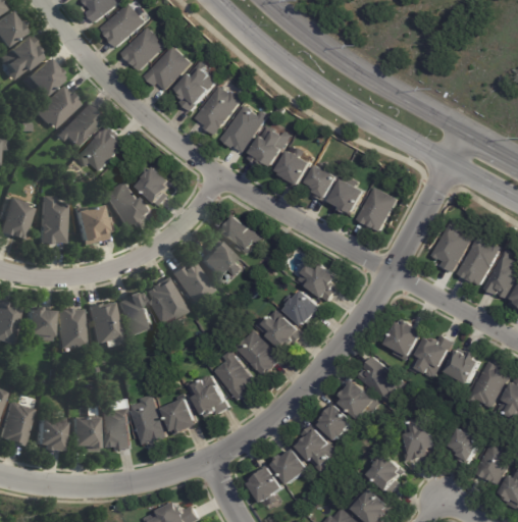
[(120,0),(92,23),(84,13),(88,10),(80,1),(81,0),(120,0)]
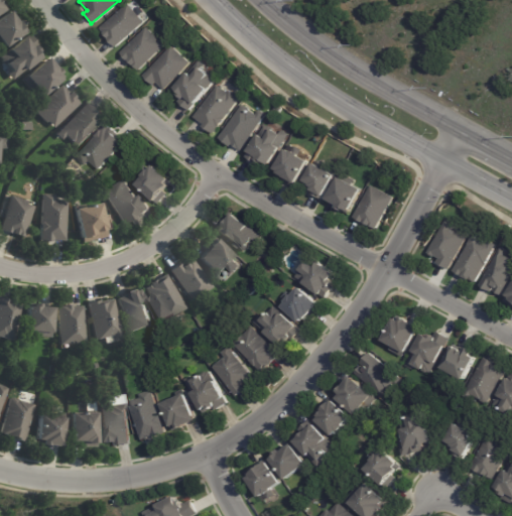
[(112,46),(109,43),(108,44),(104,39),(105,38),(96,28),(124,3),(140,21),(112,47),(112,46)]
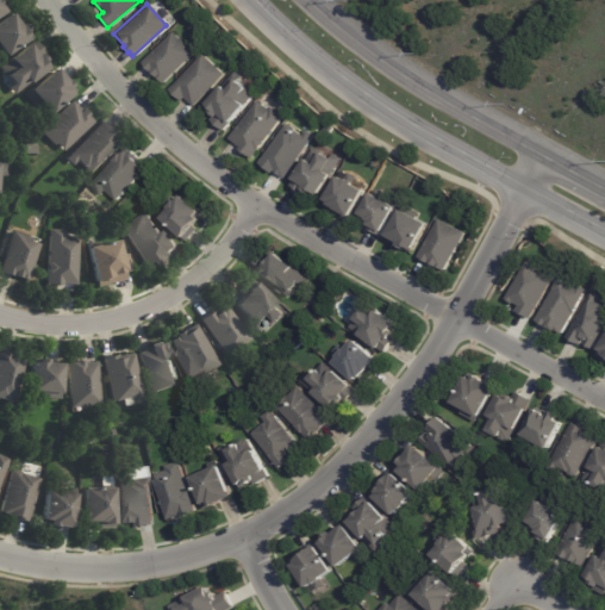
[(5,17),(12,27),(14,25),(19,32),(17,35),(20,39),(0,55),(0,18),(4,16),(5,17)]
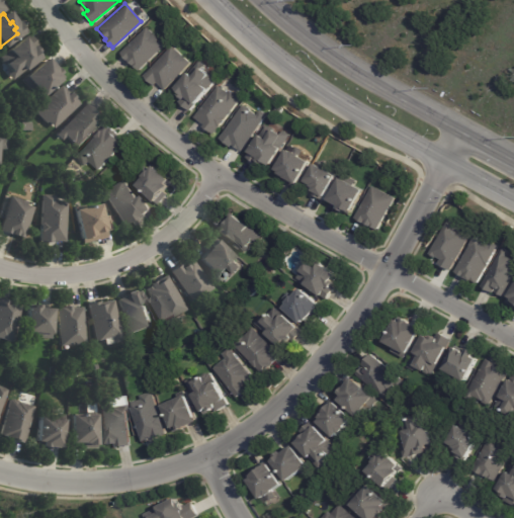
[(130,65),(118,54),(144,28),(162,46),(137,72),(130,65)]
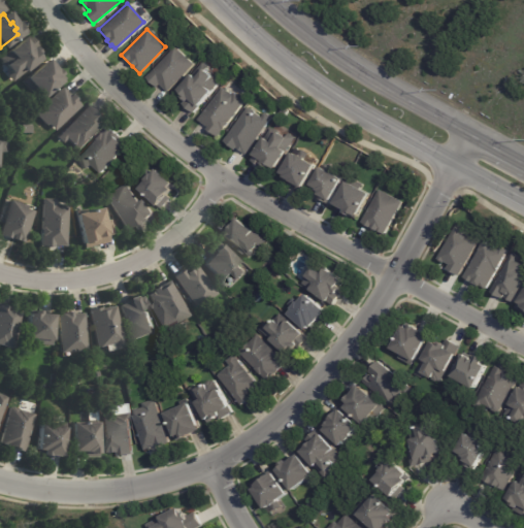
[(26,37),(34,46),(31,48),(34,53),(31,55),(35,59),(21,71),(22,72),(19,74),(9,83),(4,76),(7,74),(0,65),(1,64),(0,63),(0,56),(4,53),(3,52),(20,38),(20,39),(25,35),(26,37)]
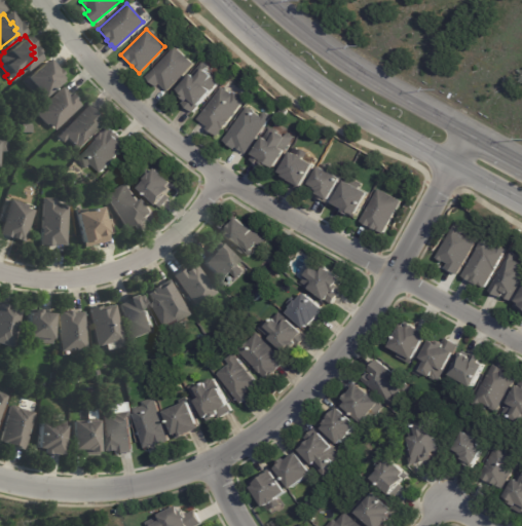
[(164,91),(156,84),(153,87),(143,78),(171,47),(190,65),(164,91)]
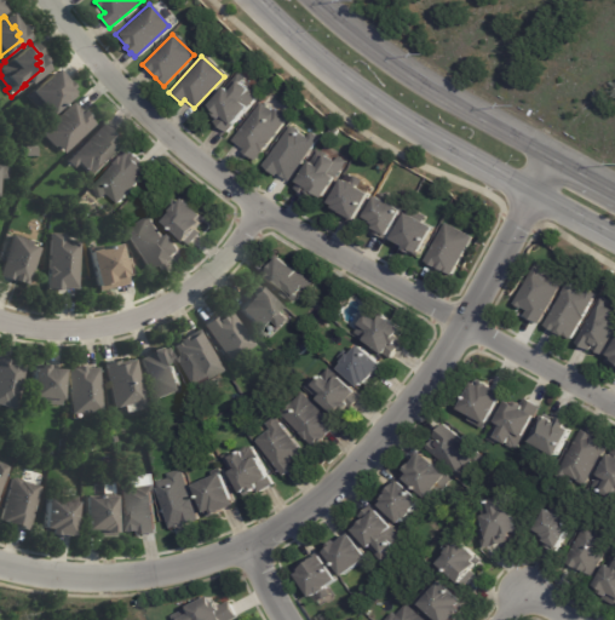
[(51,74),(57,82),(58,81),(64,89),(64,87),(70,93),(65,97),(64,96),(46,112),(47,113),(42,116),(22,93),(47,70),(51,74)]
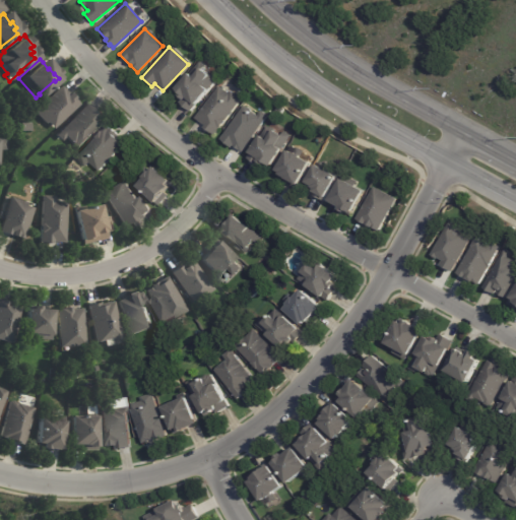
[(200,71),(206,76),(209,75),(212,78),(212,80),(213,81),(206,90),(205,90),(193,105),(194,105),(188,112),(178,103),(181,100),(176,95),(178,93),(173,89),(186,73),(187,74),(198,61),(204,66),(200,71)]
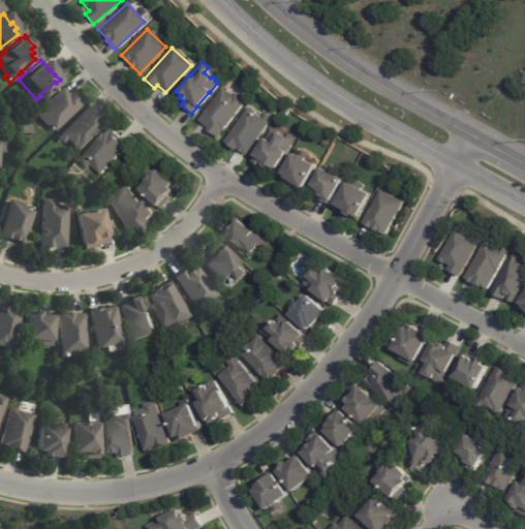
[(221,89),(230,95),(233,92),(243,100),(214,138),(204,130),(206,128),(195,120),(220,87),(221,89)]
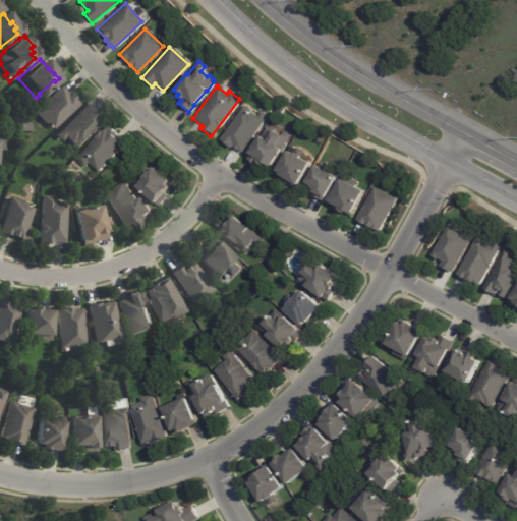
[(58,89),(64,95),(65,94),(71,100),(70,101),(75,106),(49,130),(43,123),(41,125),(30,113),(57,88),(58,89)]
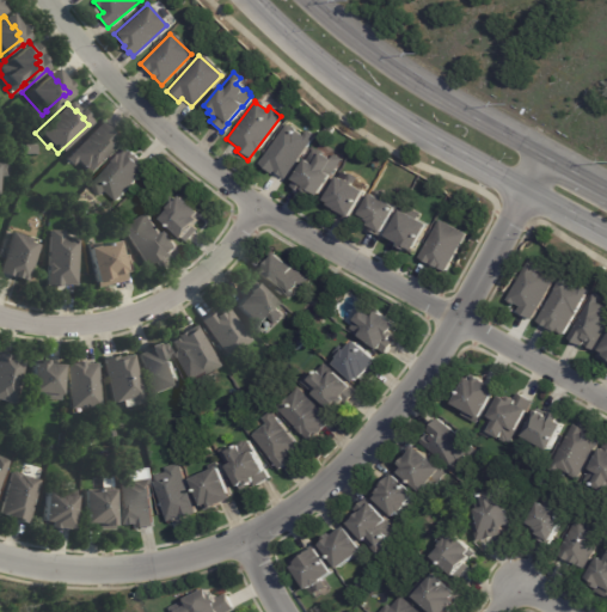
[(98,126),(102,129),(102,130),(117,145),(86,177),(73,164),(68,169),(60,161),(97,123),(98,126)]
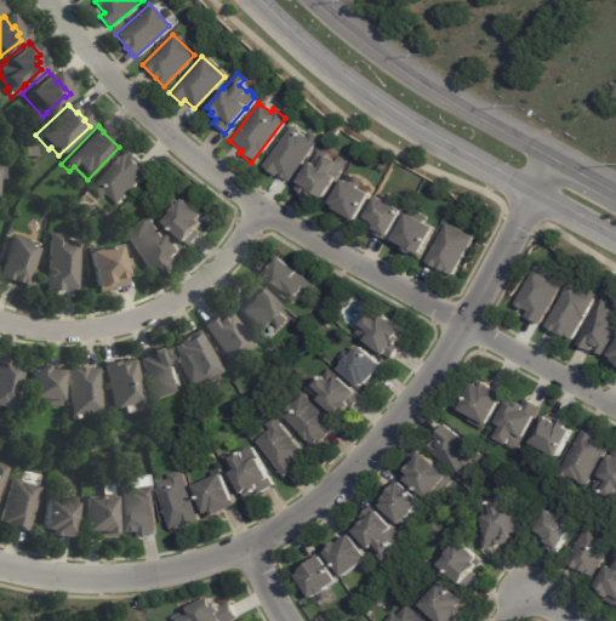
[(297,131),(306,137),(309,132),(317,137),(287,183),(275,176),(261,166),(279,141),(289,126),(297,131)]
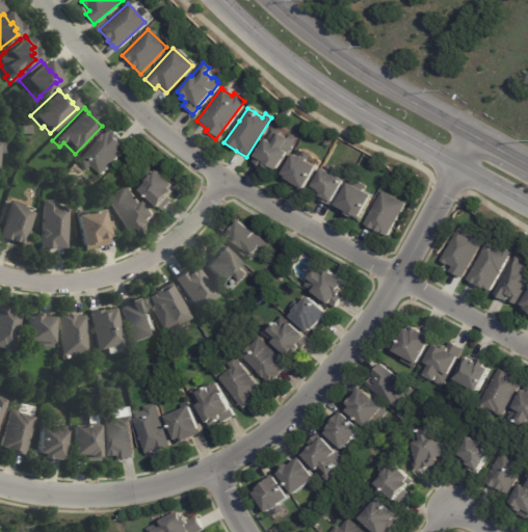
[(114,134),(116,136),(115,138),(125,148),(99,176),(88,167),(85,171),(76,163),(106,129),(111,133),(111,132),(114,134)]
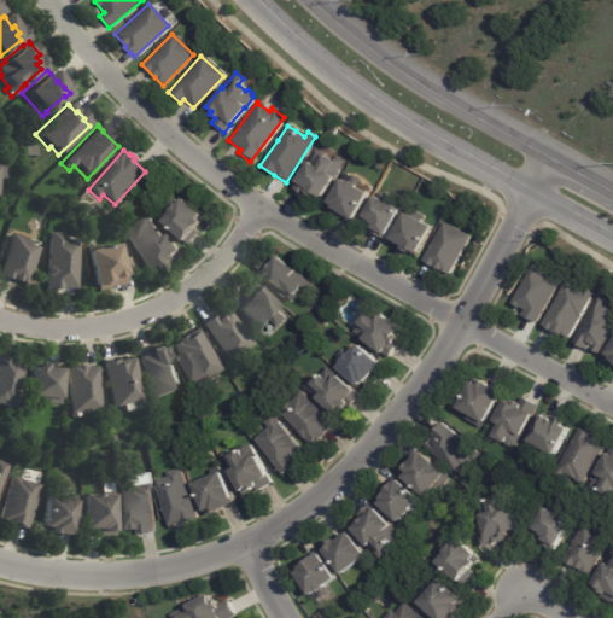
[(309,197),(305,194),(304,197),(291,188),(293,184),(292,182),(305,161),(307,162),(314,150),(317,152),(320,151),(323,153),(325,157),(331,162),(334,156),(343,162),(319,198),(311,194),(310,197),(309,197)]
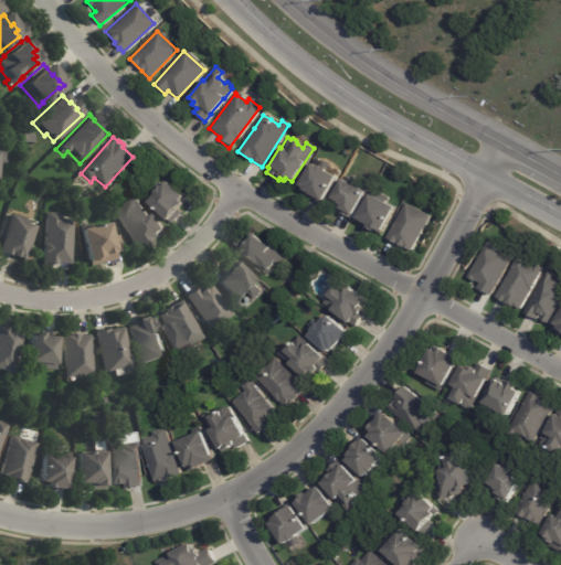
[(319,204),(307,198),(309,194),(302,190),(302,189),(297,185),(309,163),(316,167),(317,166),(325,170),(325,171),(335,178),(319,204)]
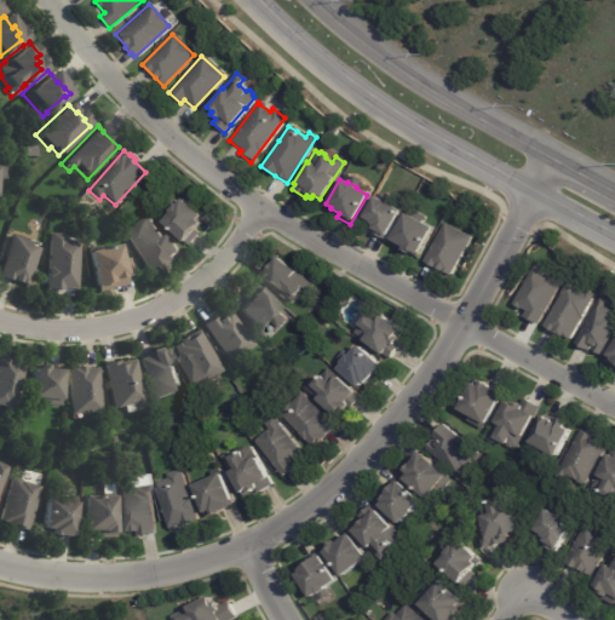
[(383,240),(368,233),(371,228),(360,222),(361,218),(360,217),(373,196),(400,211),(383,240)]
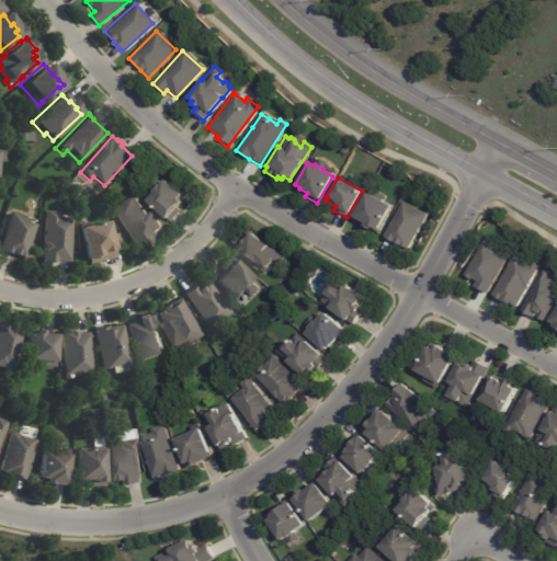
[(183,199),(181,203),(180,202),(174,207),(179,212),(169,221),(166,218),(165,219),(144,202),(151,193),(150,192),(152,191),(148,187),(155,181),(159,185),(163,180),(184,199),(183,199)]
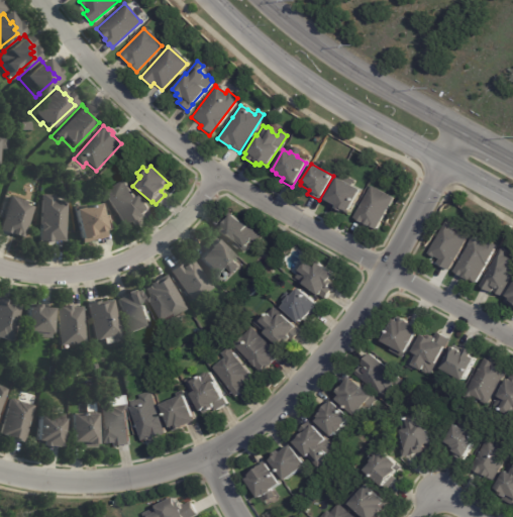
[(340,211),(335,209),(336,206),(325,200),(339,174),(354,182),(352,186),(361,190),(347,215),(343,212),(342,213),(340,211)]
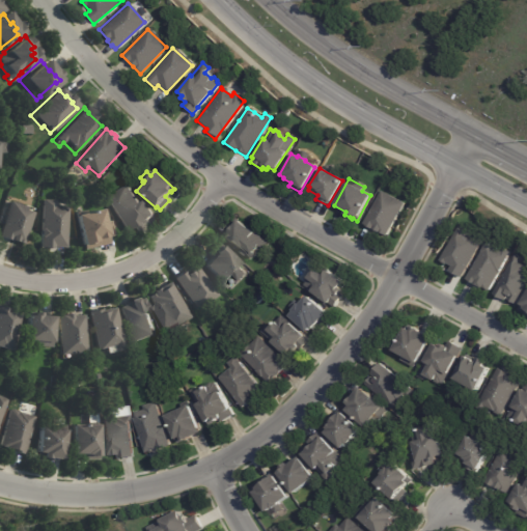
[(149,216),(145,218),(145,219),(134,226),(136,227),(130,231),(128,228),(122,232),(101,197),(110,192),(111,194),(123,186),(136,204),(141,201),(149,216)]
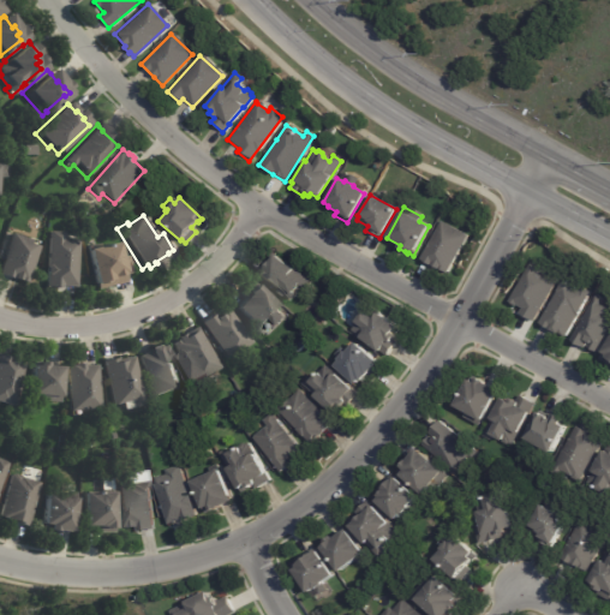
[(436,269),(419,260),(440,221),(466,237),(446,274),(436,269)]
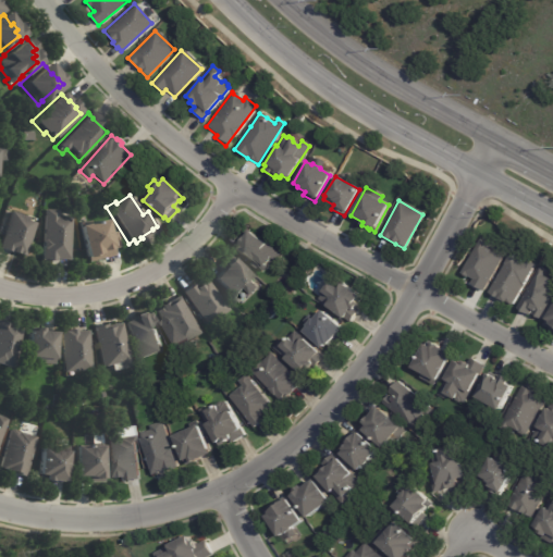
[(66,218),(63,260),(49,259),(49,262),(37,261),(40,210),(53,211),(52,218),(66,218)]
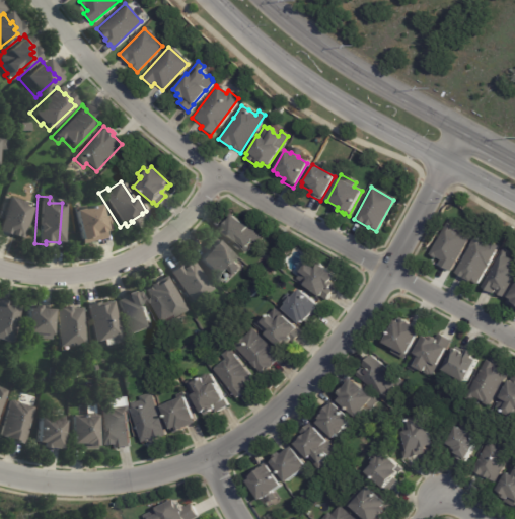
[(20,206),(28,209),(17,240),(0,234),(0,215),(6,198),(21,204),(20,206)]
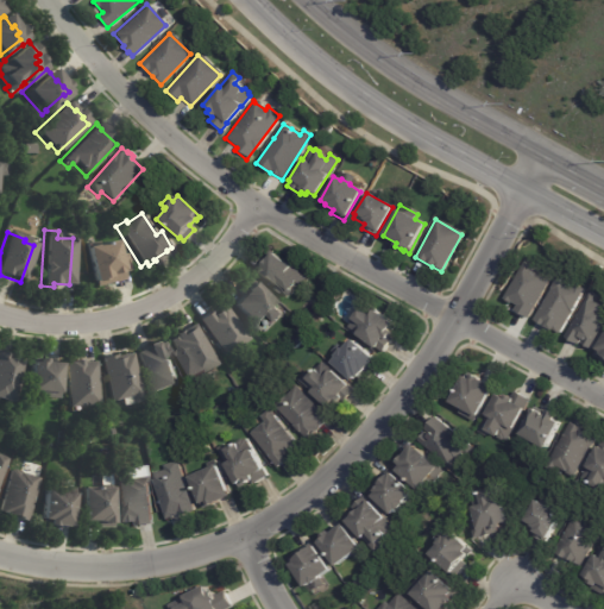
[(114,255),(121,253),(125,269),(119,270),(121,282),(94,289),(93,283),(90,283),(82,250),(112,243),(114,255)]
